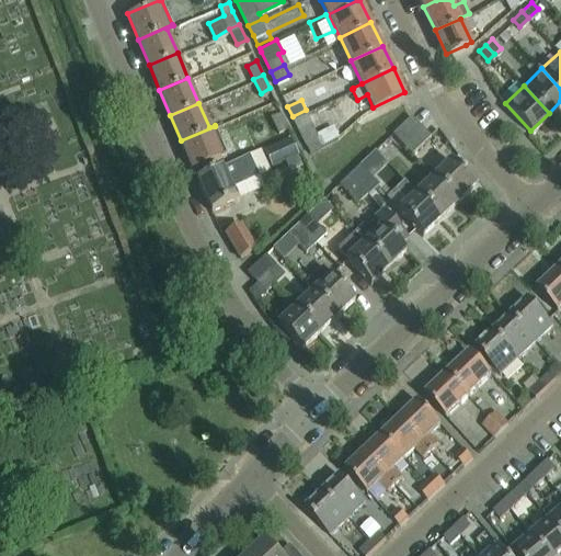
[(271,114),(278,129),(288,125),(281,110),(271,114)]
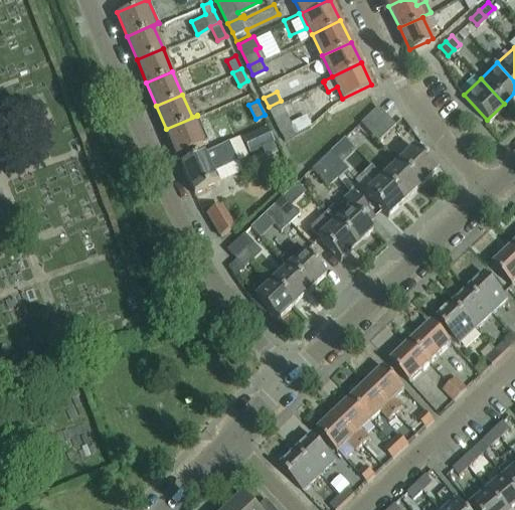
[(292,122),(291,121),(281,101),(269,107),(274,117),(280,128),(292,122)]
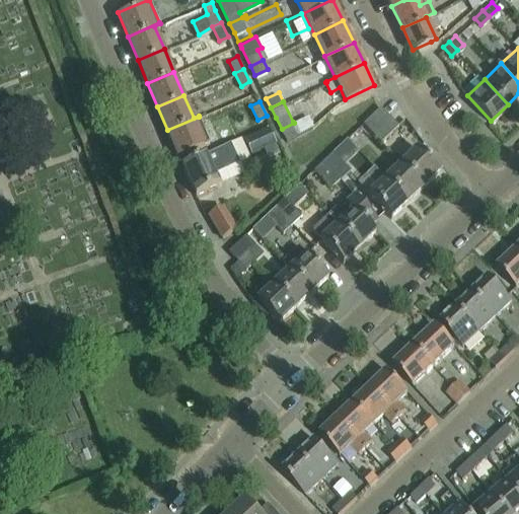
[(371,129),(388,113),(380,104),(363,121),(371,129)]
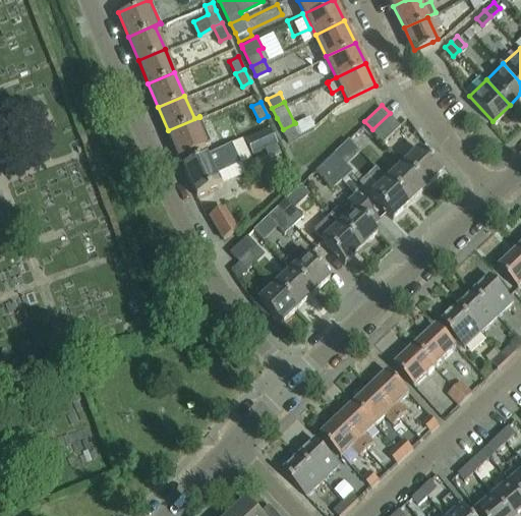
[(382,139),(385,137),(399,123),(390,113),(372,129),(382,139)]
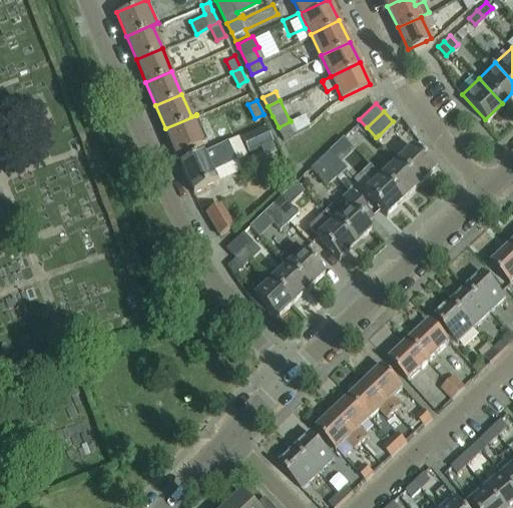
[(279,127),(283,136),(307,124),(310,123),(305,112),(290,120),(291,121),(279,127)]
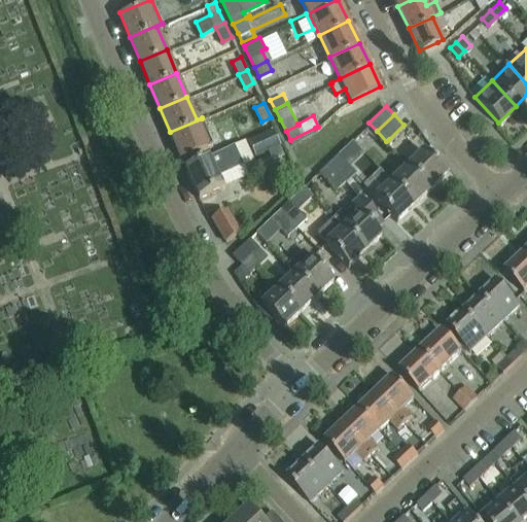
[(180,155),(199,148),(212,142),(202,118),(170,132),(180,155)]
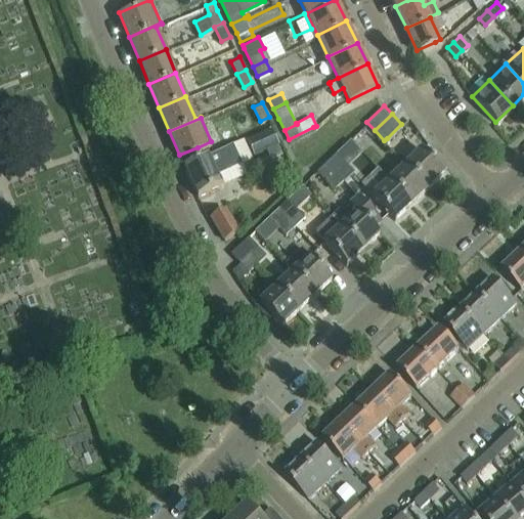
[(266,147),(277,141),(278,141),(271,126),(246,137),(253,153),(266,147)]
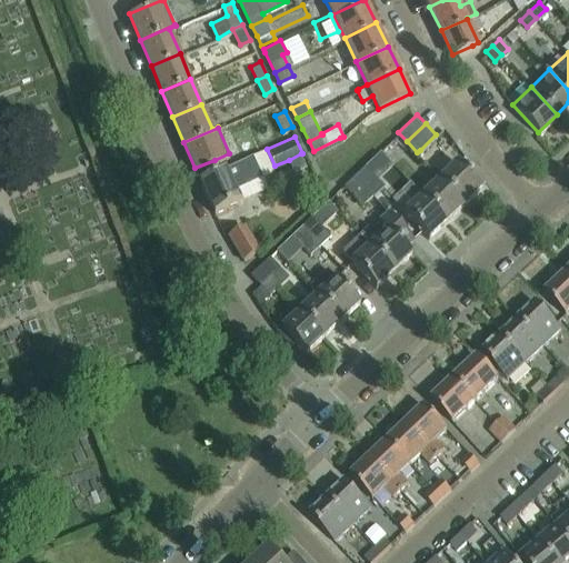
[(239,199),(235,188),(262,176),(252,153),(199,178),(213,210),(239,199)]
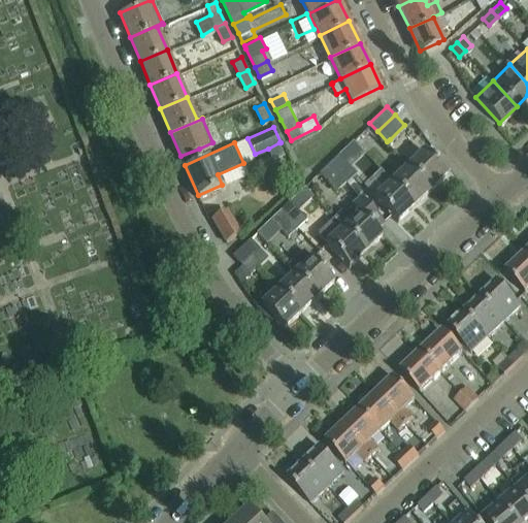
[(430,188),(447,172),(424,148),(407,163),(430,188)]
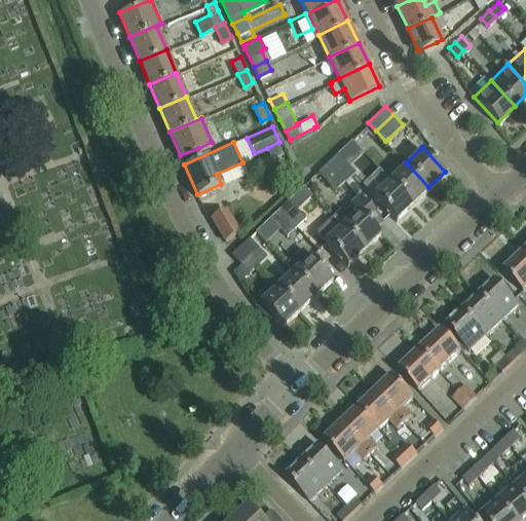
[(344,179),(353,170),(336,152),(327,160),(344,179)]
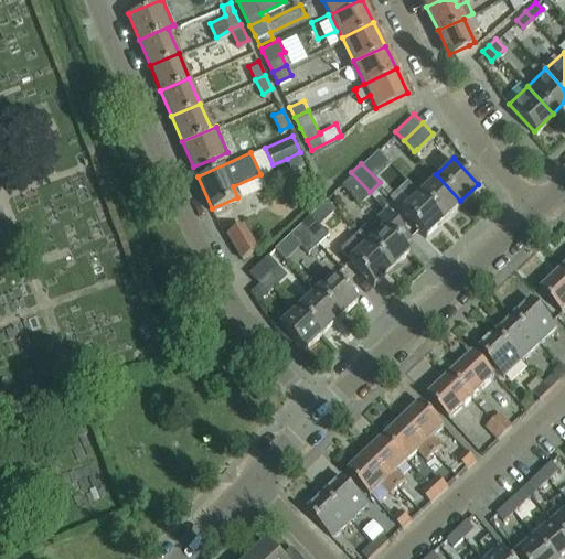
[(360,201),(370,192),(351,172),(341,182),(360,201)]
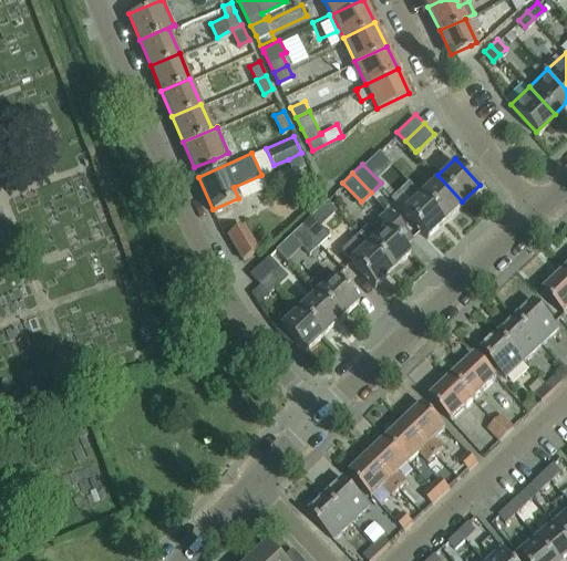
[(462,201),(437,175),(420,191),(409,179),(406,180),(443,219),(462,201)]
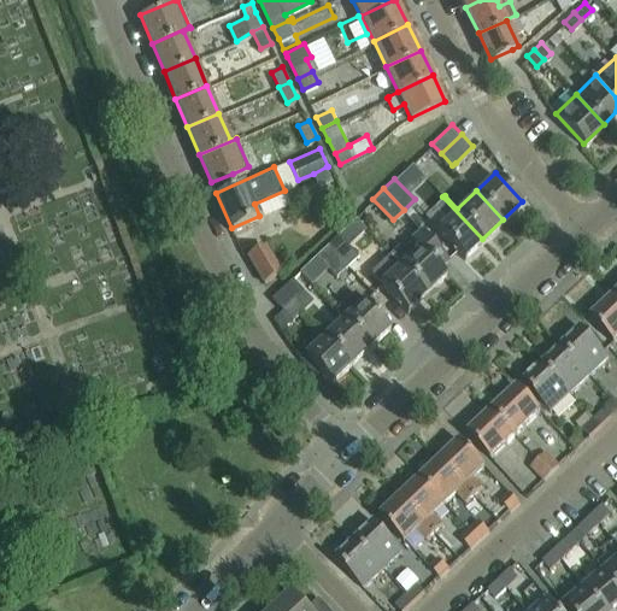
[(464,256),(482,239),(442,197),(434,205),(447,218),(438,228),(464,256)]
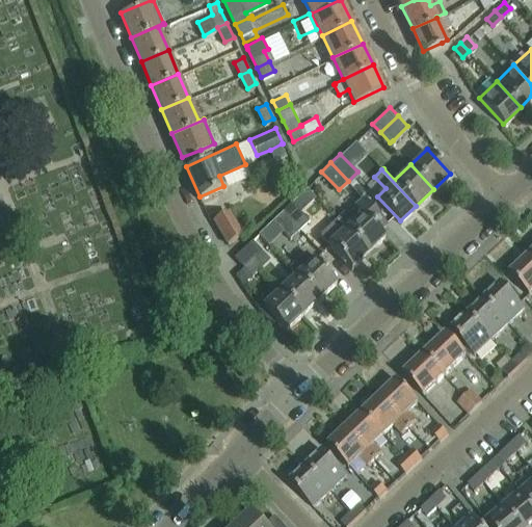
[(315,214),(322,207),(304,189),(297,195),(315,214)]
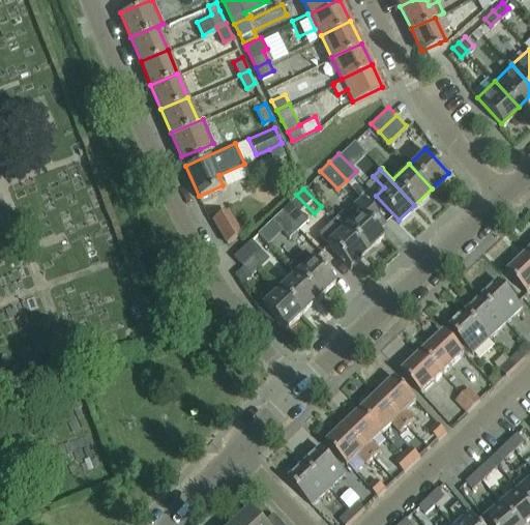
[(384,221),(371,205),(361,196),(354,203),(360,209),(352,217),(343,209),(334,217),(343,226),(365,251),(383,234),(377,228),(384,221)]
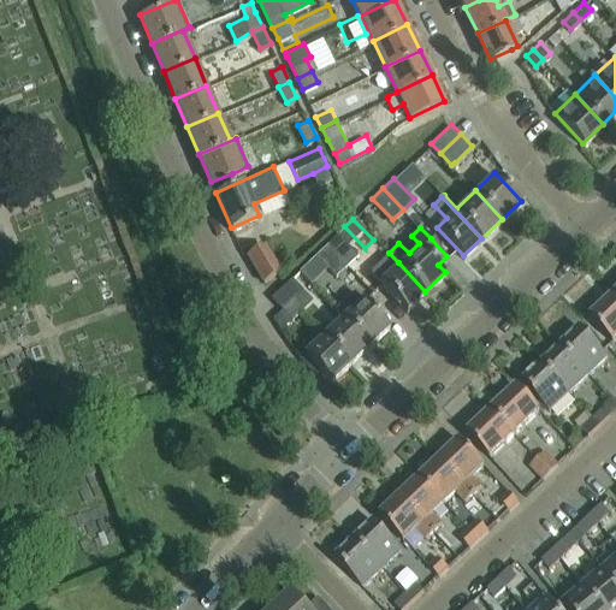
[(345,262),(357,252),(338,230),(326,241),(345,262)]
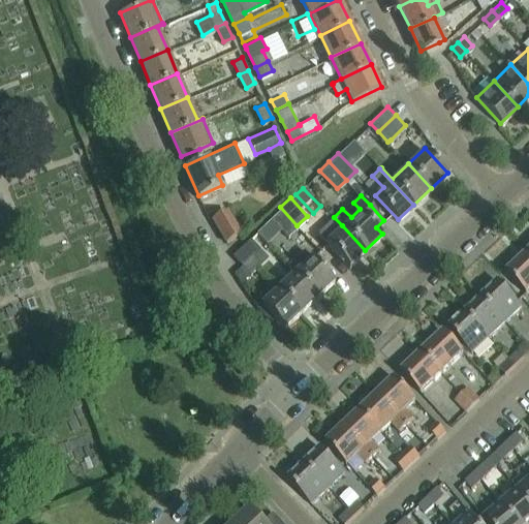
[(287,234),(297,225),(280,207),(271,216),(287,234)]
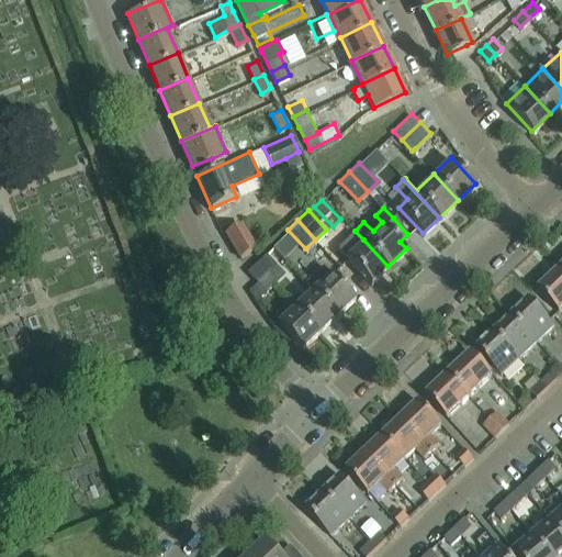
[(240,255),(255,246),(240,221),(225,230),(240,255)]
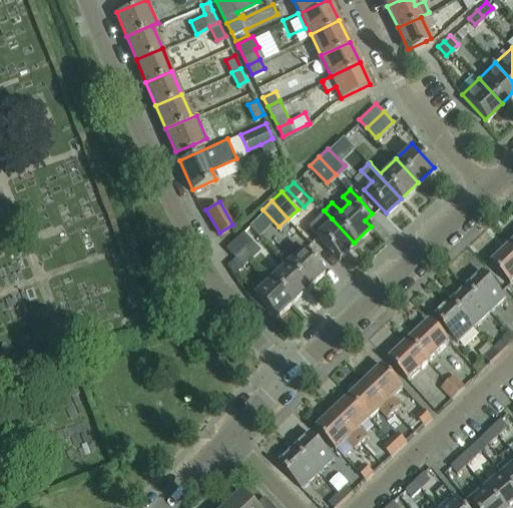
[(308,224),(325,242),(339,258),(354,242),(332,218),(324,210),(308,224)]
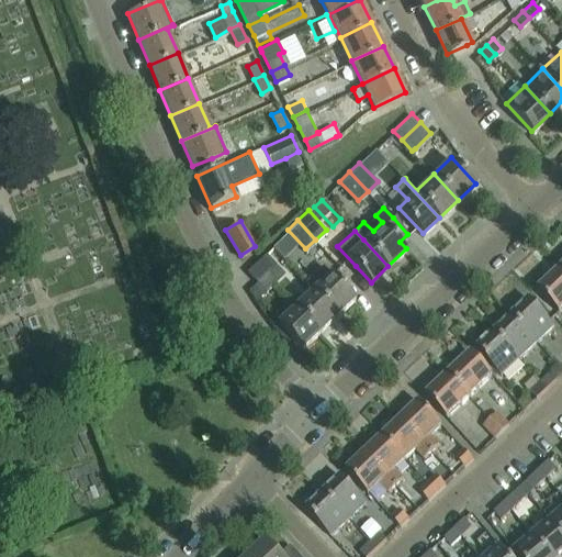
[(256,279),(276,260),(266,251),(247,269),(256,279)]
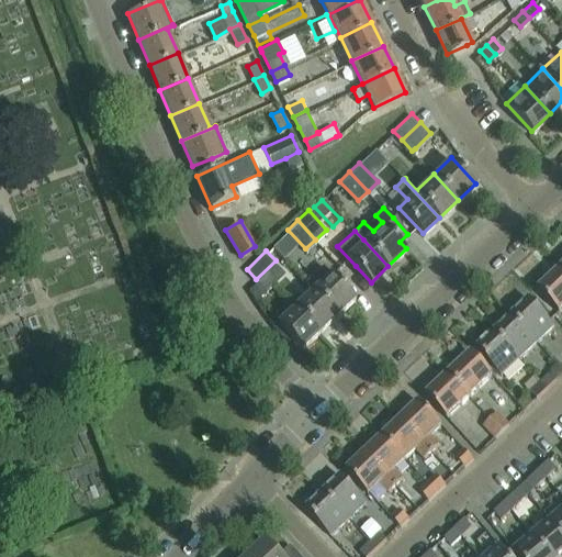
[(266,289),(284,271),(276,260),(256,279),(266,289)]
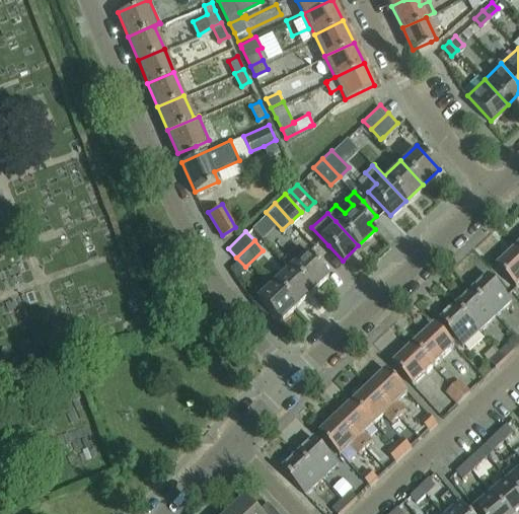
[(289,266),(288,266),(311,290),(327,274),(305,250),(298,242),(282,259),(289,266)]
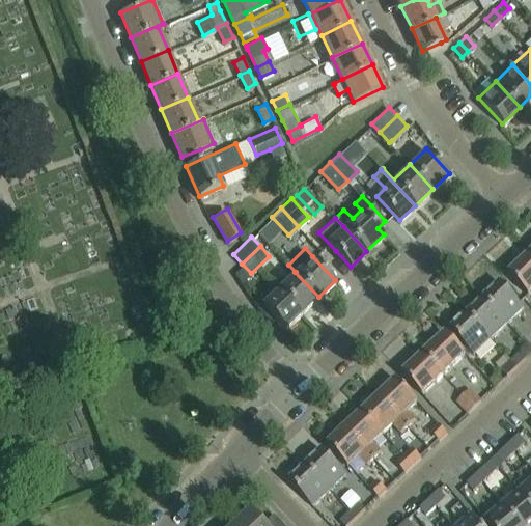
[(528,292),(530,287),(530,251),(530,250),(508,271),(523,286),(528,292)]
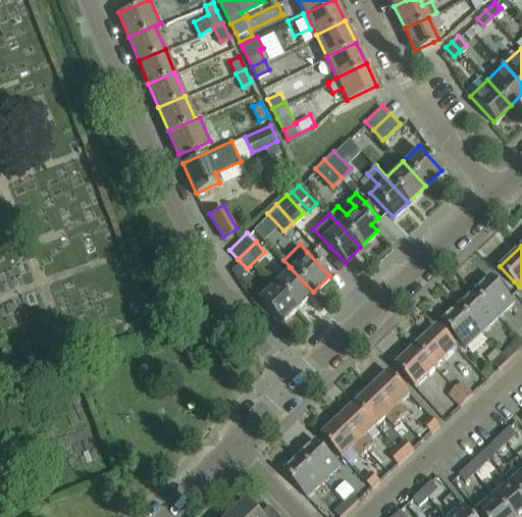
[(297,307),(313,292),(290,267),(273,282),(297,307)]
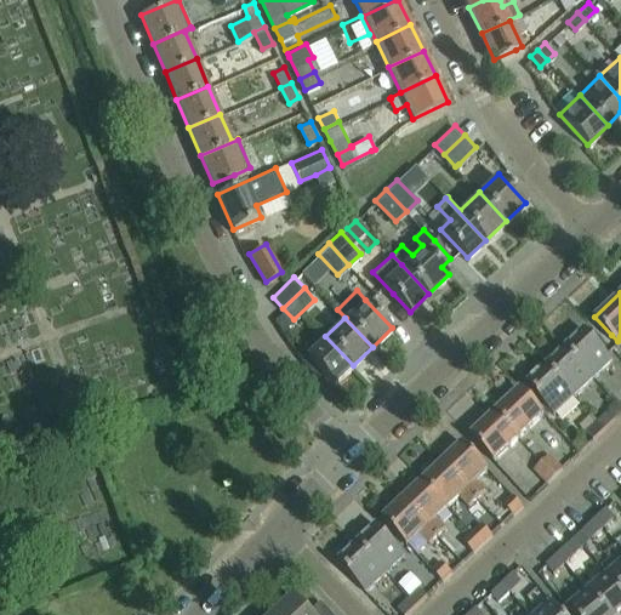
[(593,374),(613,356),(585,326),(565,345),(593,374)]
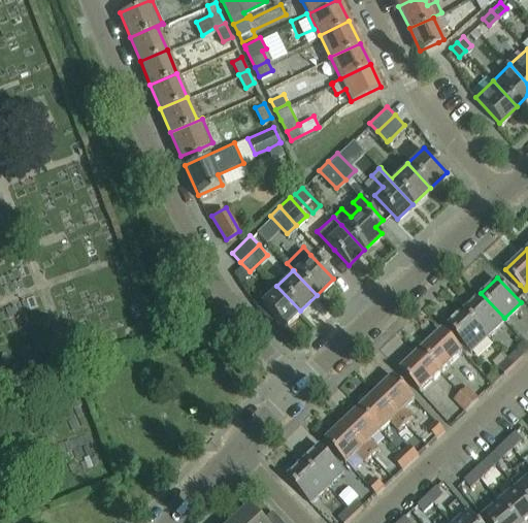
[(284,326),(300,311),(276,286),(261,301),(284,326)]
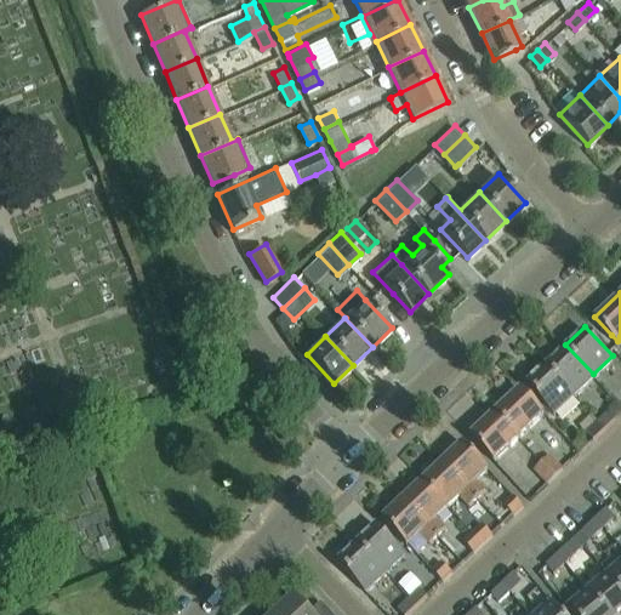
[(573,393),(593,374),(565,345),(545,363),(573,393)]
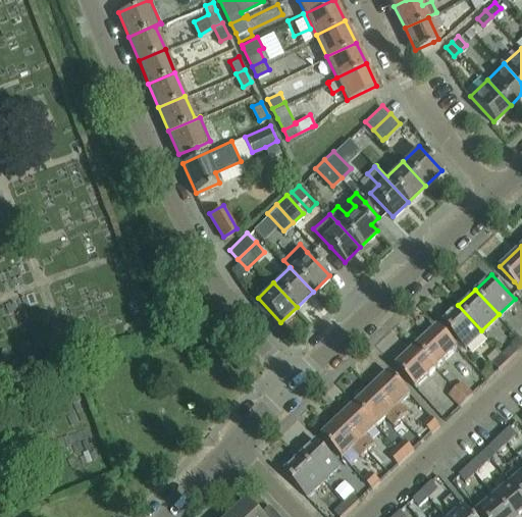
[(465,346),(481,330),(458,305),(441,320),(465,346)]
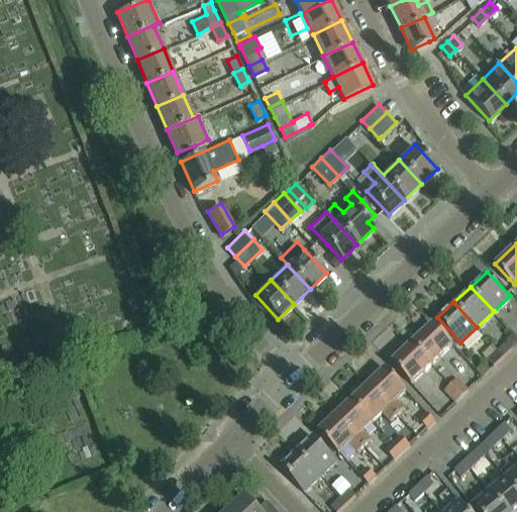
[(432,362),(452,341),(434,321),(413,341),(432,362)]
